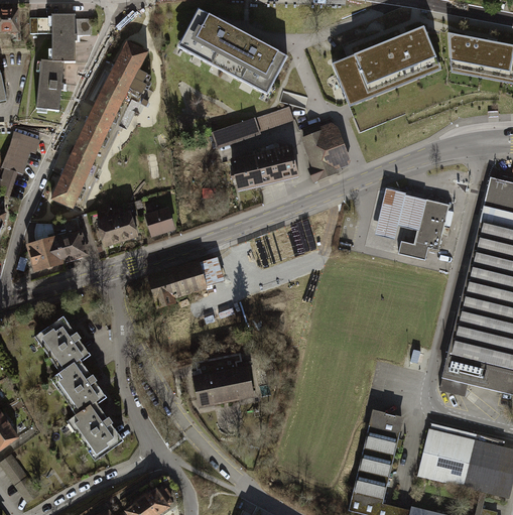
[(21,8),(0,8),(0,32),(23,32),(21,8)]
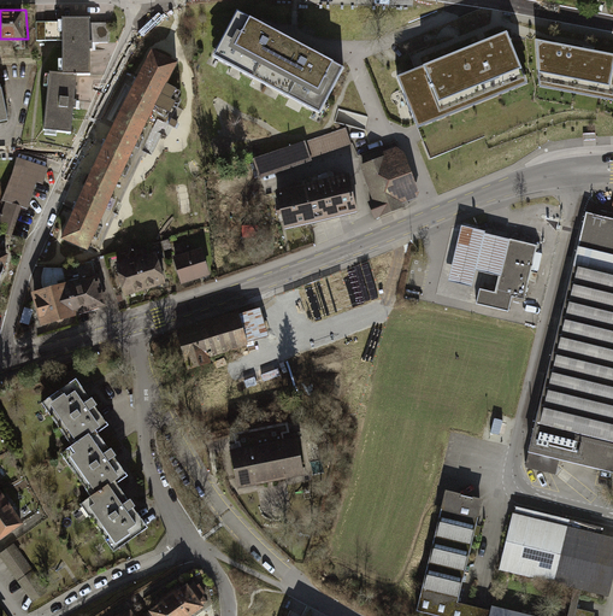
[(317,113),(341,69),(235,12),(211,57),(317,113)]
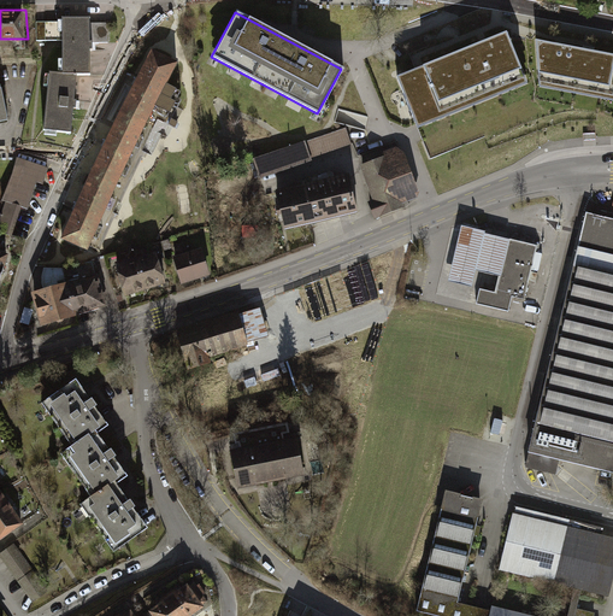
[(94,71),(90,18),(56,19),(58,72),(94,71)]
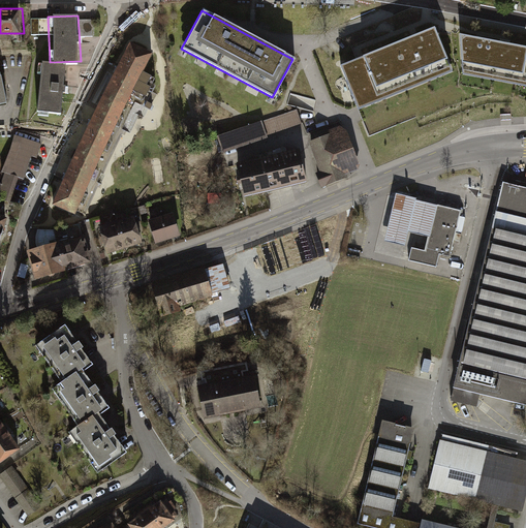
[(432,27),(338,65),(354,104),(449,67),(432,27)]
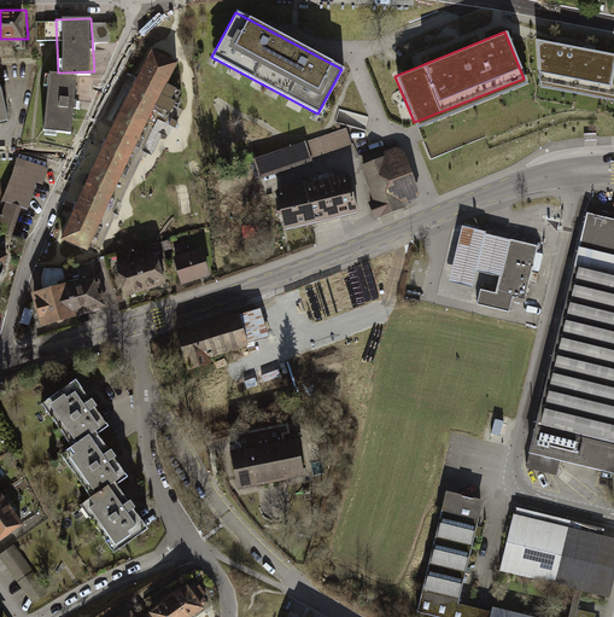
[(613,54),(533,39),(538,82),(613,95),(613,54)]
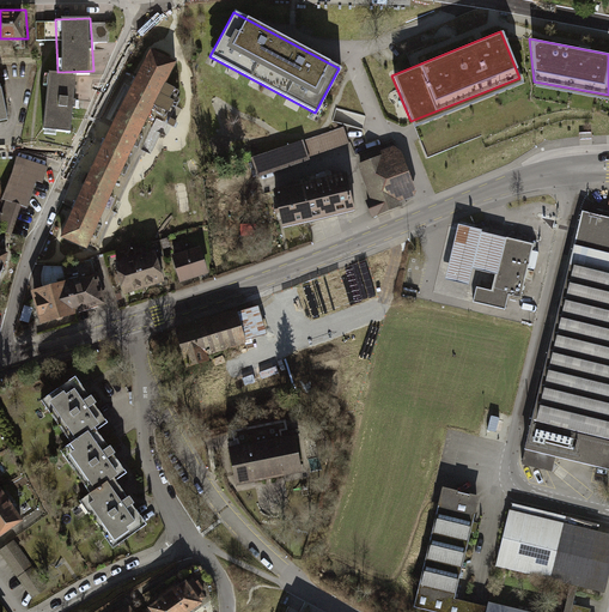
[(184,62),(157,48),(114,138),(67,236),(93,249),(140,150),(184,62)]
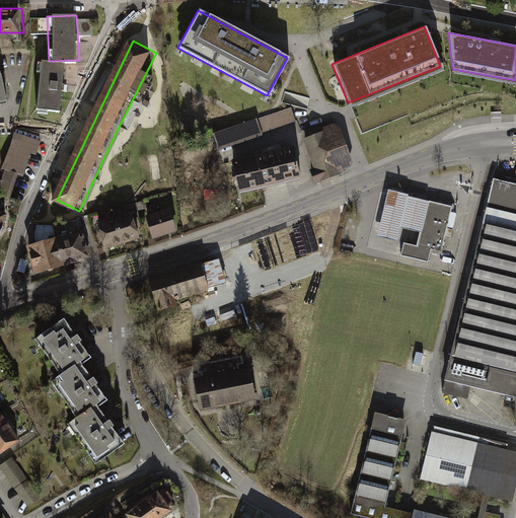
[(65,63),(37,61),(33,105),(62,107),(65,63)]
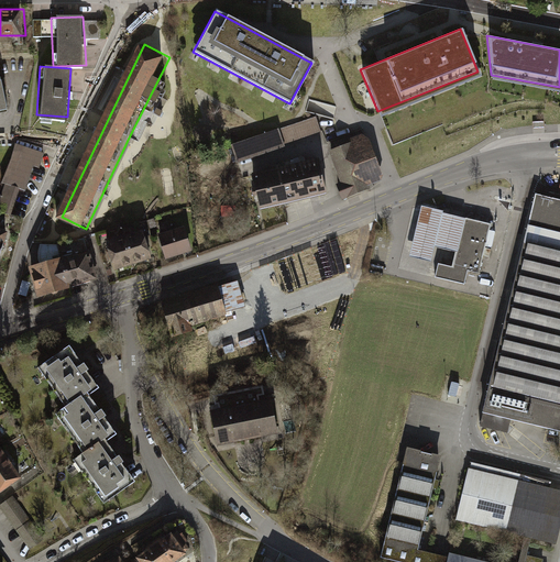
[(0,112),(15,110),(9,77),(0,78),(0,112)]
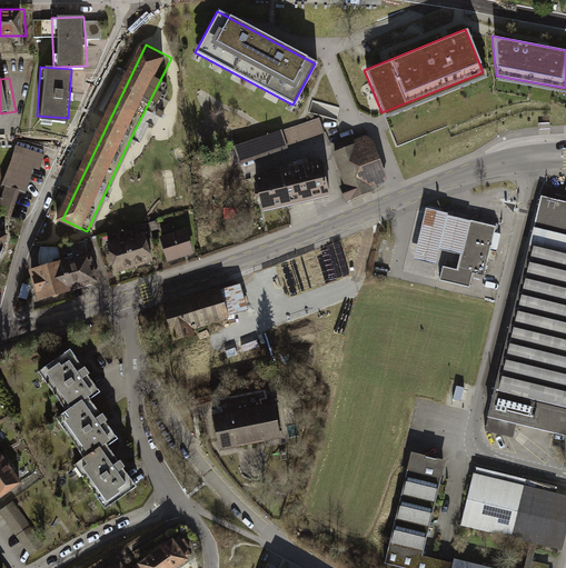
[(316,117),(232,146),(237,161),(321,132),(316,117)]
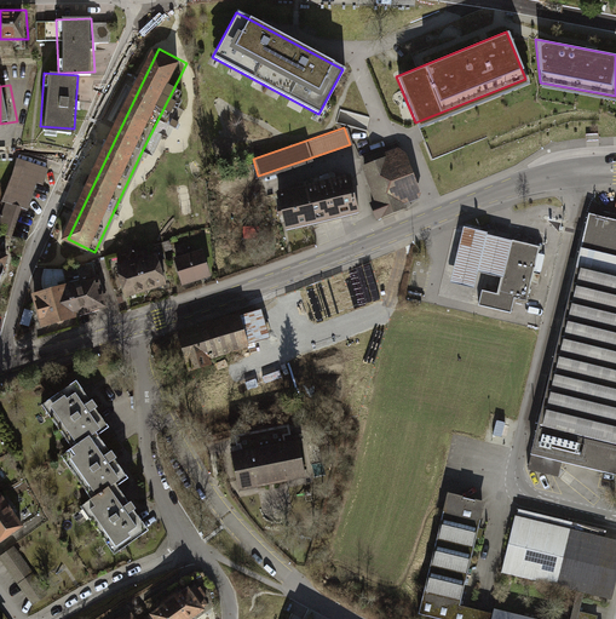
[(397,153),(362,166),(375,201),(369,202),(375,217),(402,207),(399,201),(414,196),(397,153)]
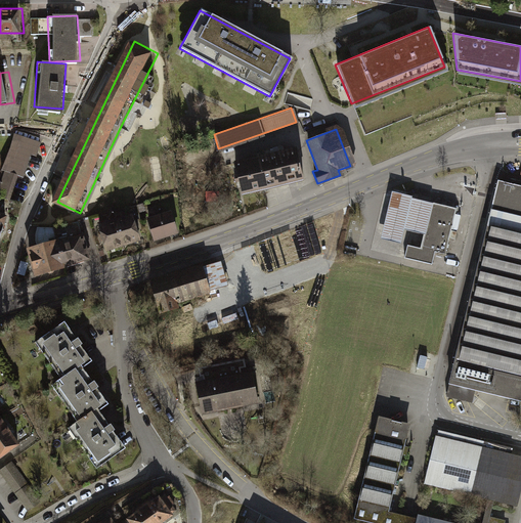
[(41,142),(13,133),(0,172),(25,180),(34,156),(37,157),(41,142)]
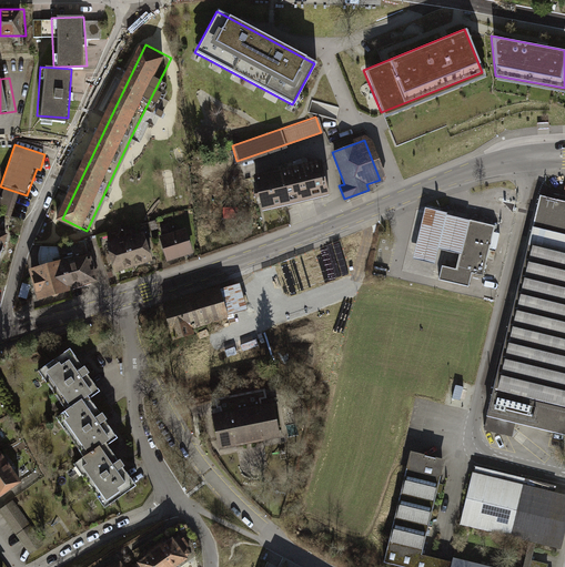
[(318,159),(252,175),(261,209),(325,192),(318,159)]
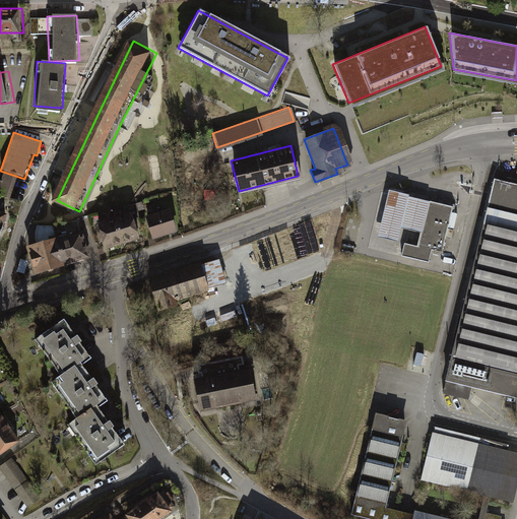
[(516,183),(494,179),(449,382),(516,397),(516,183)]
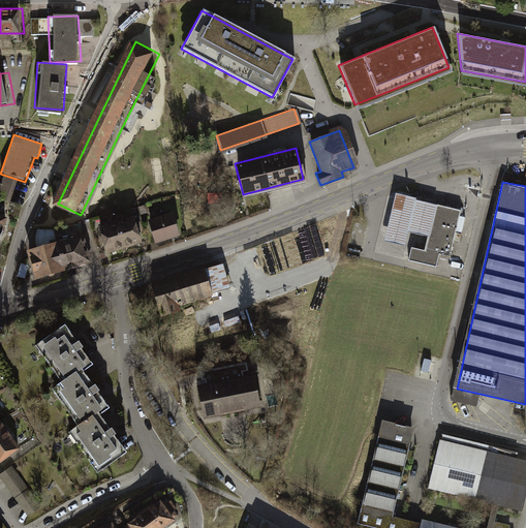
[(420,197),(397,192),(387,239),(407,244),(409,230),(429,236),(427,249),(412,246),(410,259),(438,266),(440,254),(451,256),(461,210),(419,200),(420,197)]
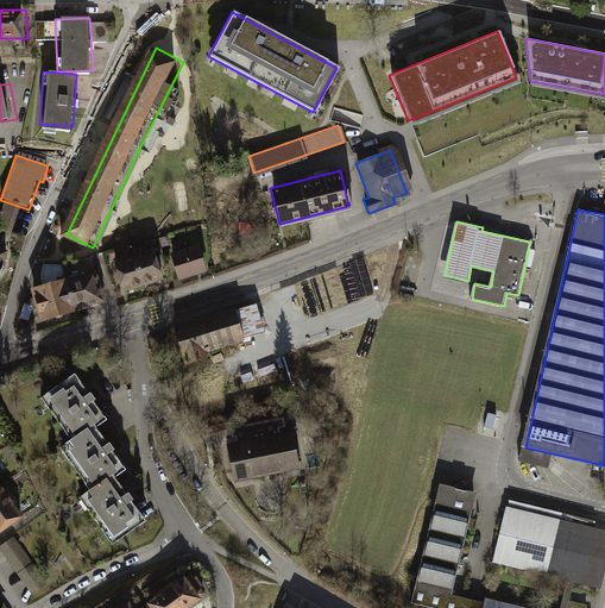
[(202,246),(176,254),(183,279),(209,270),(202,246)]
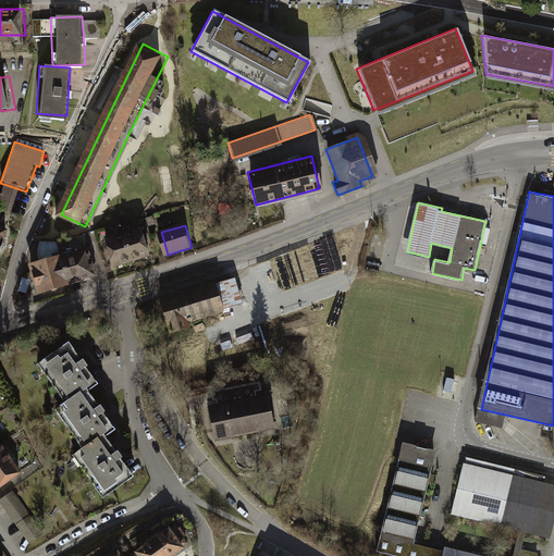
[(11,231),(0,226),(0,266),(2,267),(11,231)]
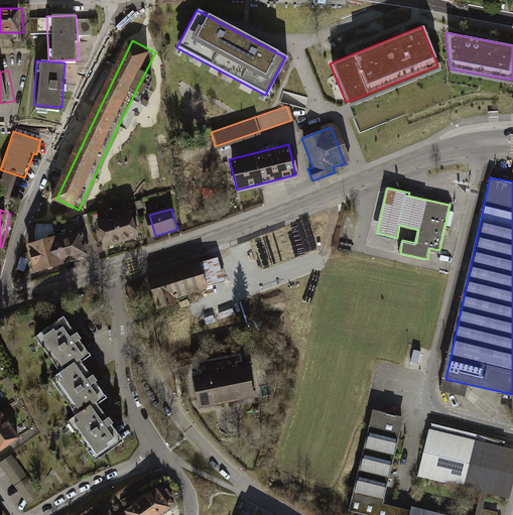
[(135,211),(102,222),(110,247),(143,237),(135,211)]
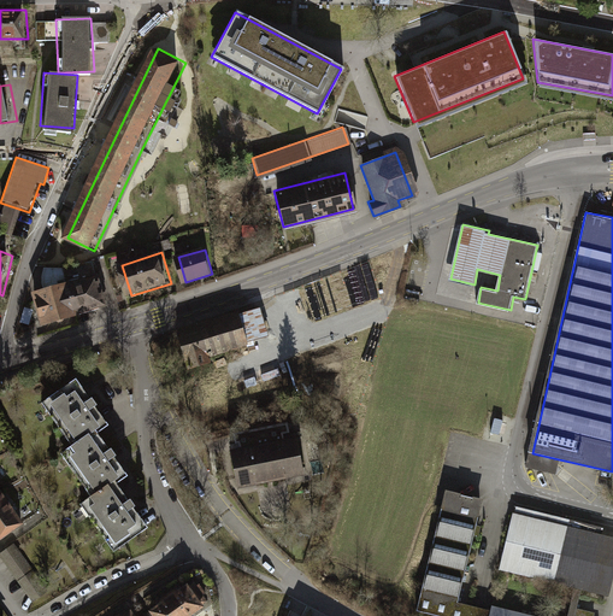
[(100,276),(35,293),(45,327),(110,306),(100,276)]
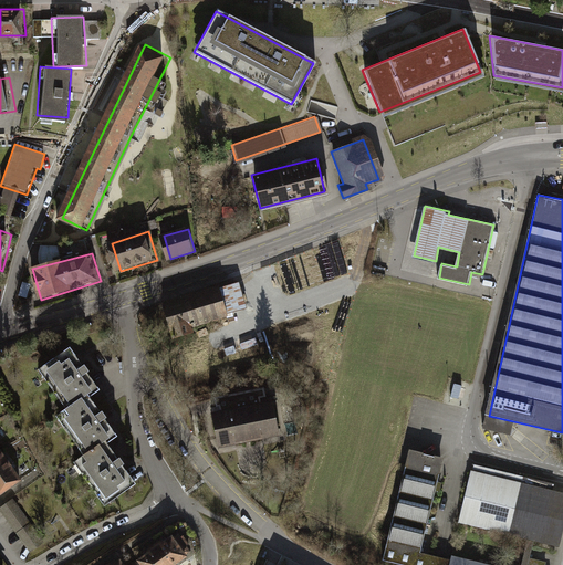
[(222,285),(165,302),(175,336),(231,320),(229,312),(249,306),(241,283),(223,289),(222,285)]
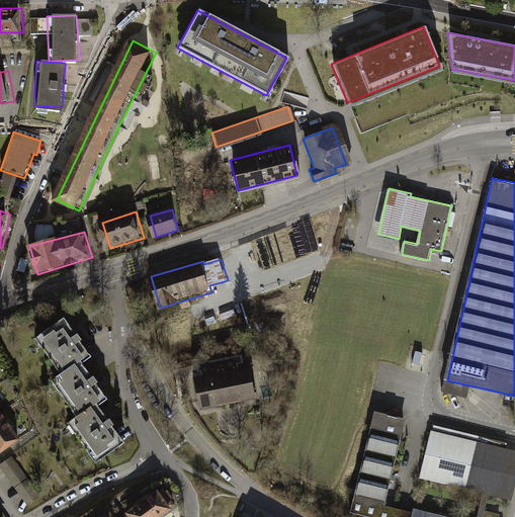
[(72,317),(37,338),(62,377),(64,380),(93,362),(97,359),(72,317)]
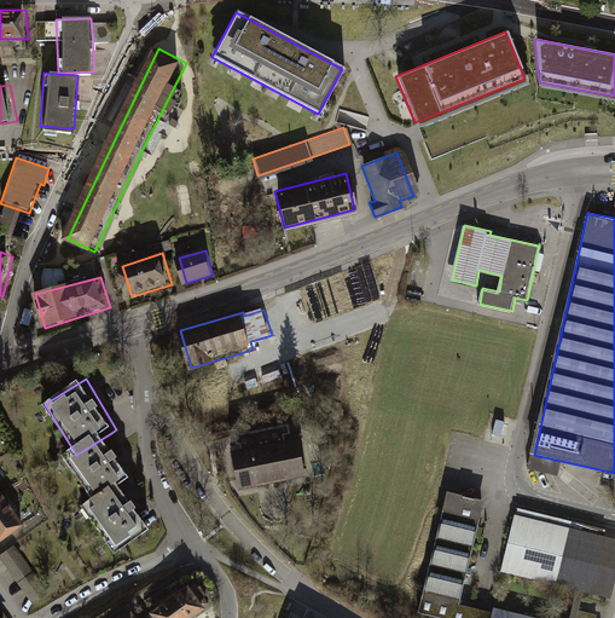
[(228,451),(236,487),(301,474),(294,438),(282,440),(280,433),(285,432),(284,425),(233,434),(235,443),(237,443),(238,450),(228,451)]
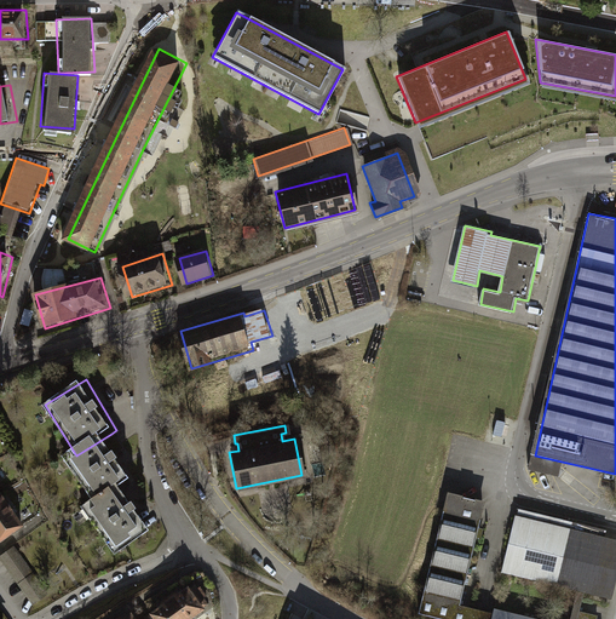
[(140,480),(111,434),(76,456),(74,452),(68,454),(96,500),(99,505),(130,487),(140,480)]
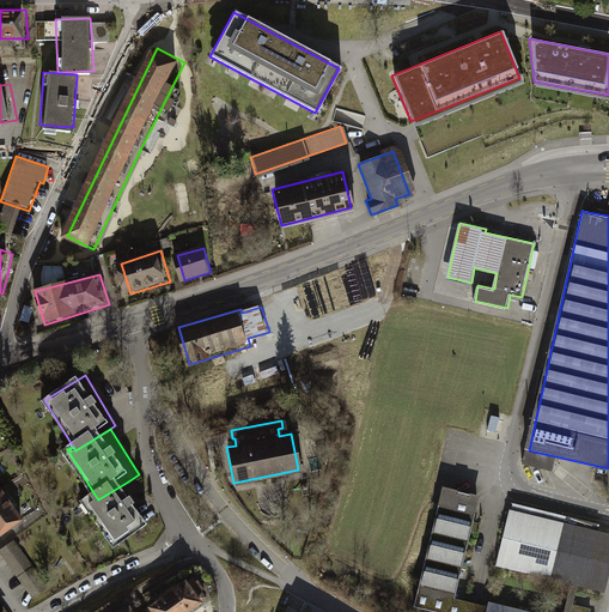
[(30,521),(0,474),(0,539),(30,521)]
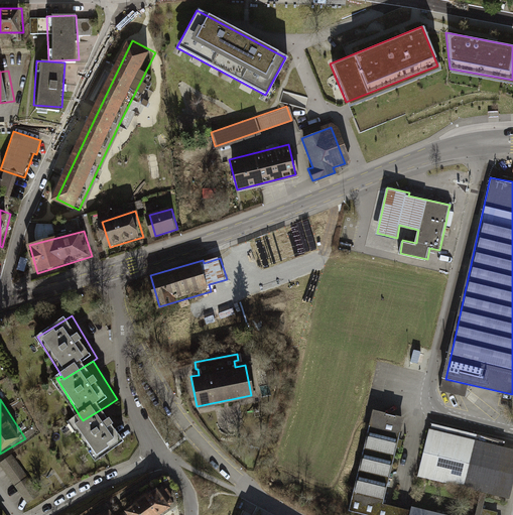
[(131,442),(108,405),(83,420),(80,416),(71,421),(97,464),(131,442)]
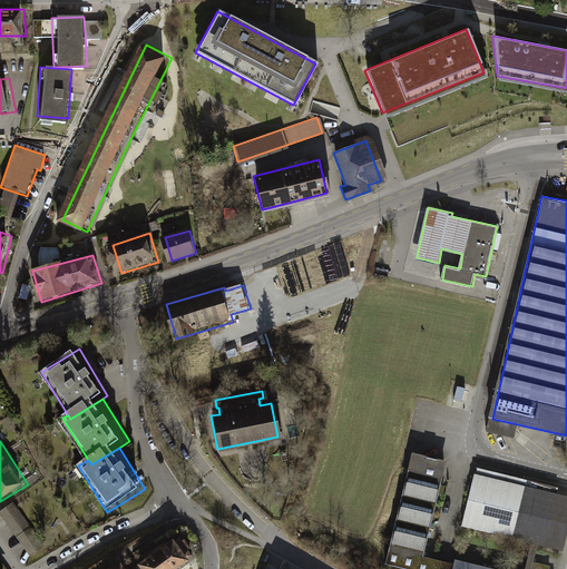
[(448,568),(451,559),(426,552),(448,460),(411,451),(383,562),(411,568),(448,568)]
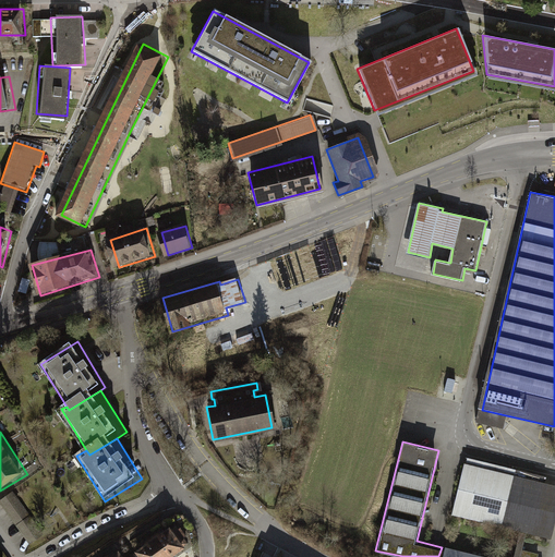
[(554,522),(554,476),(467,453),(450,515),(517,532),(525,534),(551,541),(554,522)]
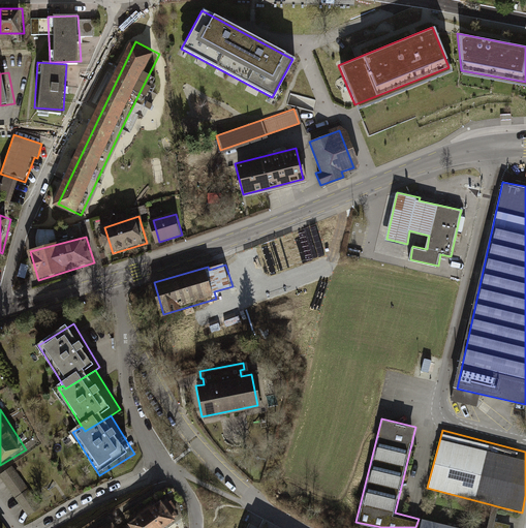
[(12,464),(1,471),(29,515),(41,507),(12,464)]
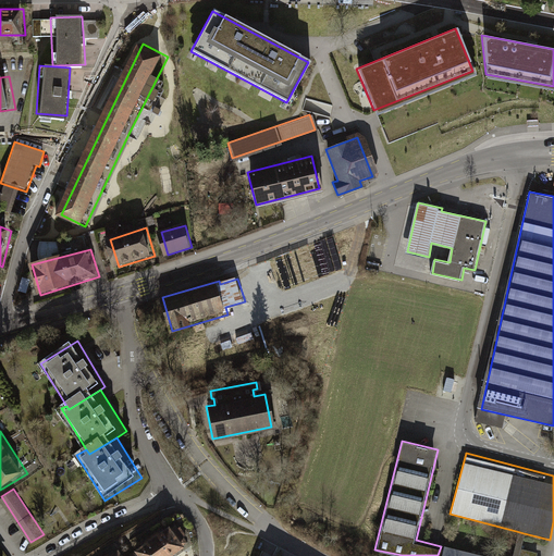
[(137,551),(142,555),(175,555),(186,548),(171,526),(137,551)]
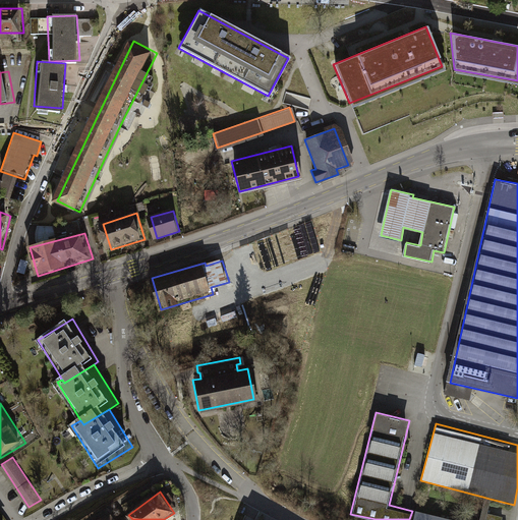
[(483,519),(490,499),(482,497),(475,519),(483,519)]
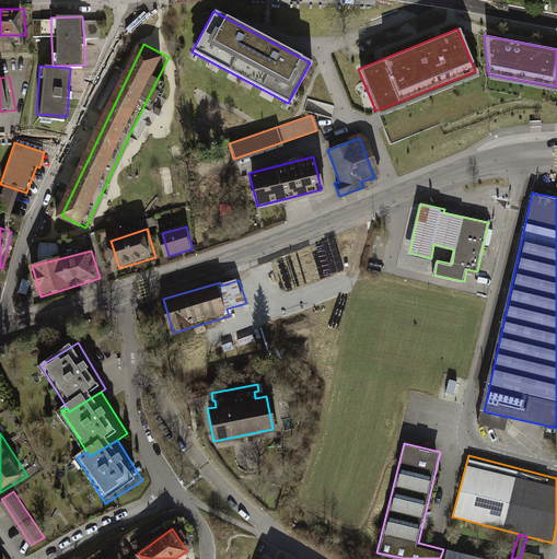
[(128,558),(119,547),(102,558),(128,558)]
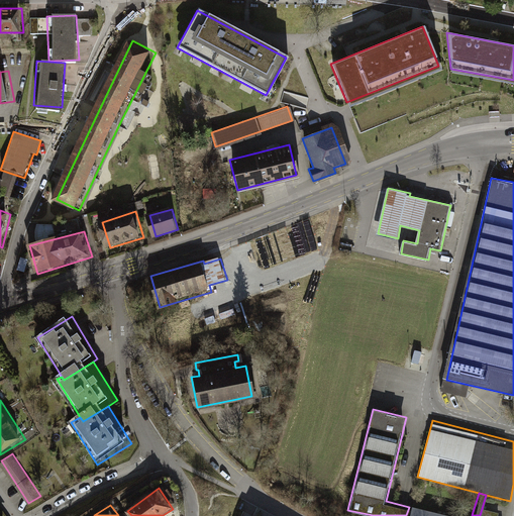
[(447,515),(409,507),(406,515),(447,515)]
